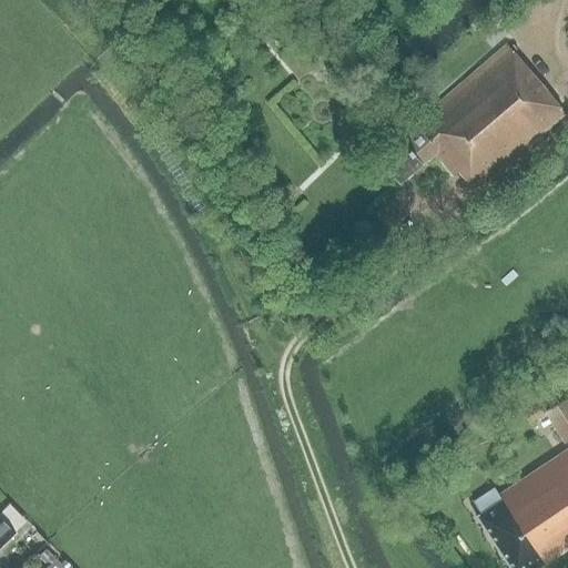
[(483,40),(499,26),(493,17),(475,31),(483,40)]
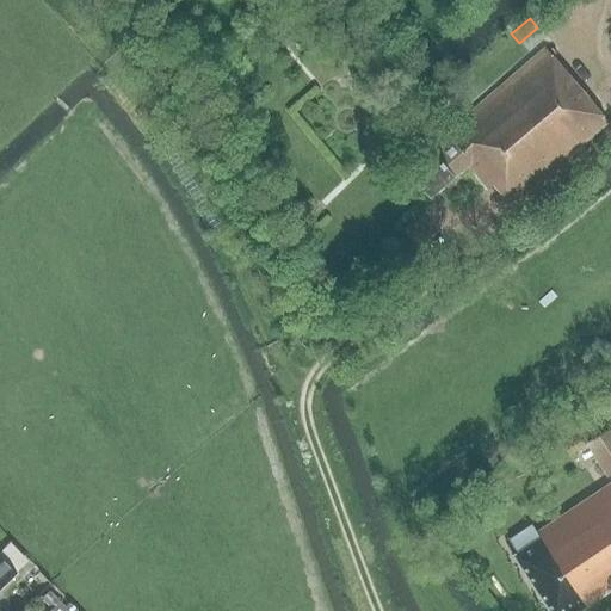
[(430,197),(468,165),(488,189),(493,185),(510,204),(608,122),(544,48),(445,133),(446,135),(430,148),(409,125),(395,140),(417,162),(406,170),(430,197)]
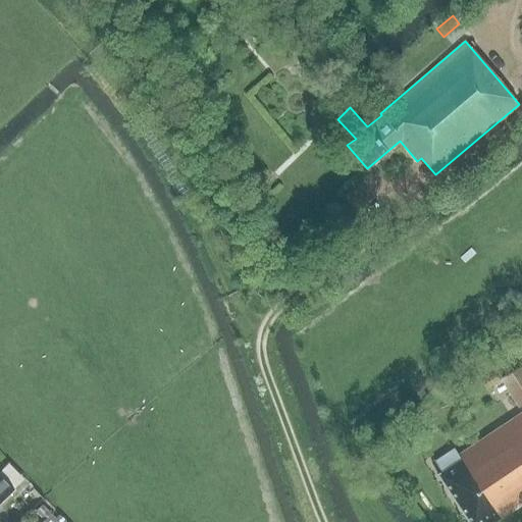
[(521,364),(500,377),(518,407),(521,405),(521,364)]
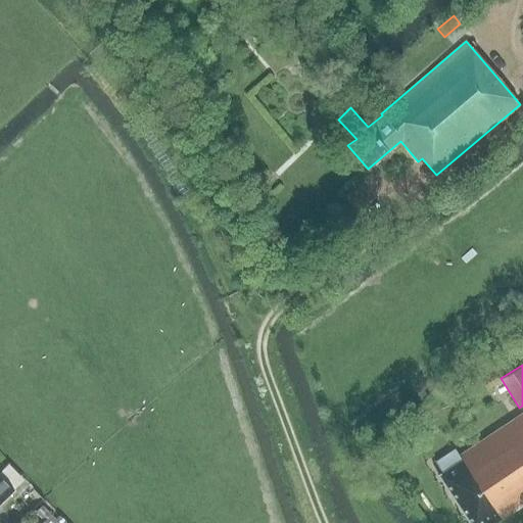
[(450,452),(432,464),(471,522),(492,522),(495,521),(496,522),(522,506),(522,413),(456,458),(450,452)]
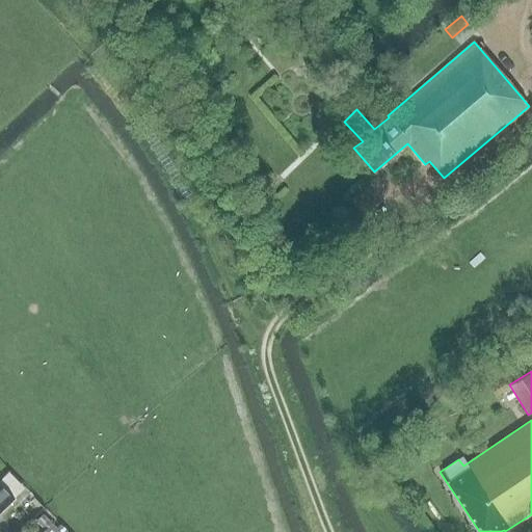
[(0,531),(0,512),(12,500),(0,486),(0,531)]
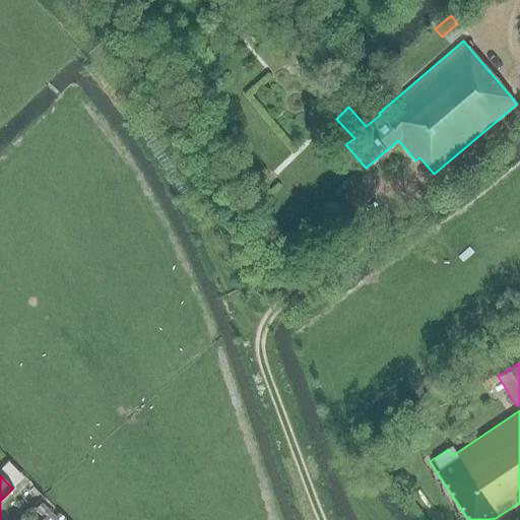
[(66,519),(59,512),(56,516),(43,503),(36,510),(44,519),(43,519),(66,519)]
